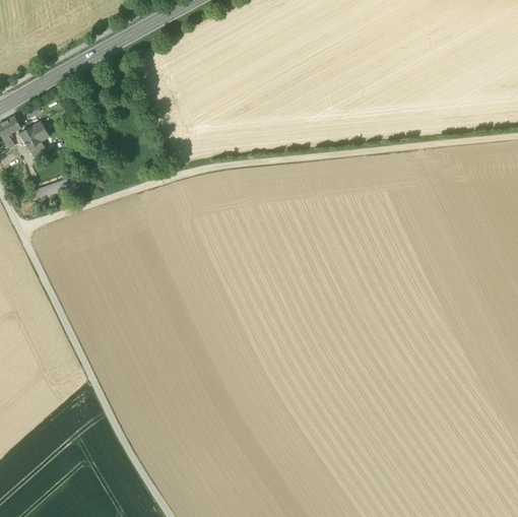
[(0,136),(9,131),(19,126),(13,114),(12,114),(3,119),(0,120),(0,136)]
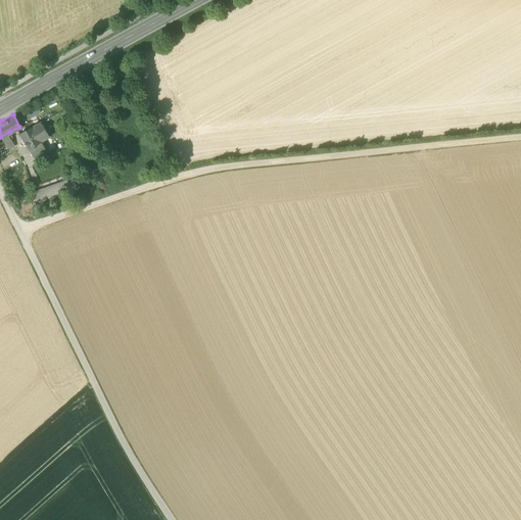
[(38,122),(31,125),(40,140),(44,137),(41,131),(42,130),(38,122)]
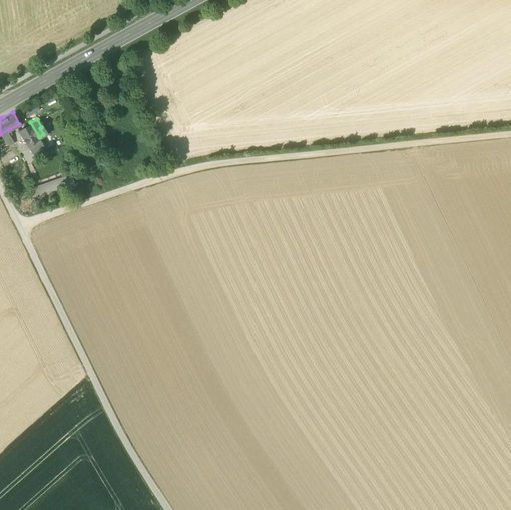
[(26,144),(39,137),(30,122),(18,129),(26,144)]
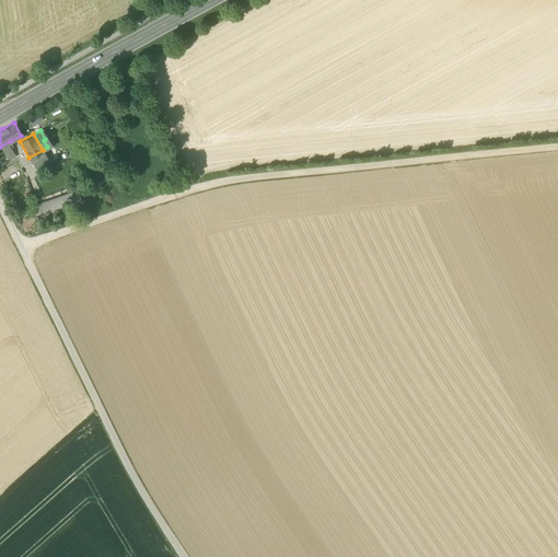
[(12,144),(10,141),(0,147),(7,158),(6,154),(10,152),(11,155),(13,153),(10,146),(12,144)]
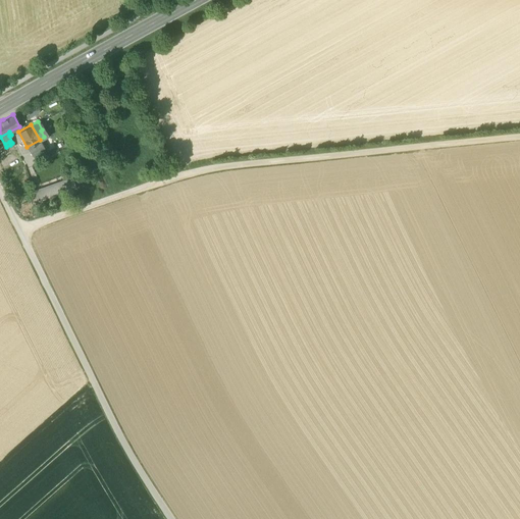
[(43,146),(40,140),(27,147),(31,153),(43,146)]
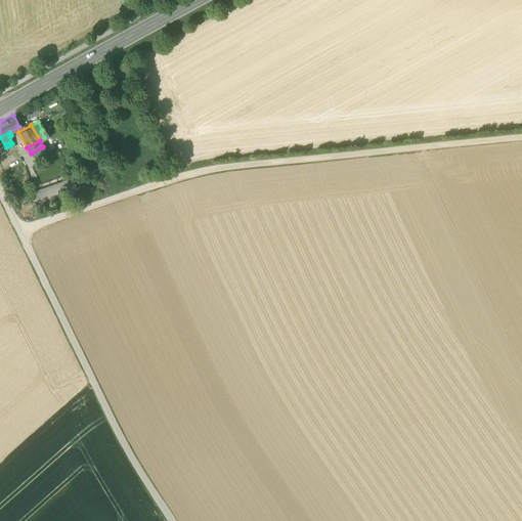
[(44,150),(47,156),(57,150),(55,144),(45,149),(44,150)]
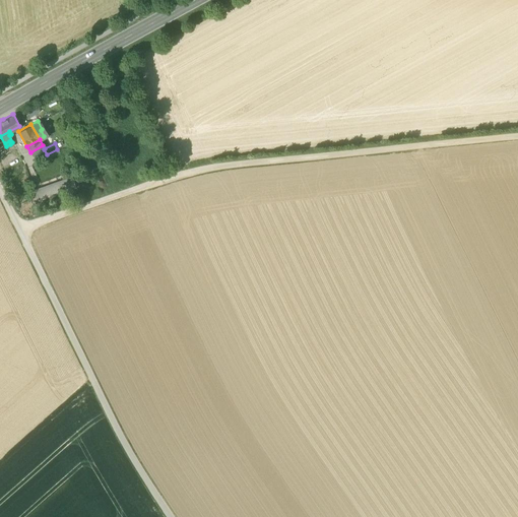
[(45,148),(43,145),(30,152),(35,159),(47,154),(44,149),(45,148)]
